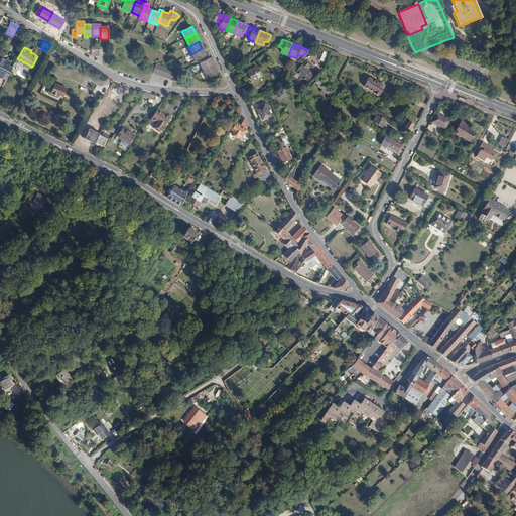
[(200,58),(205,56),(206,55),(204,52),(202,48),(191,54),(195,61),(200,58)]
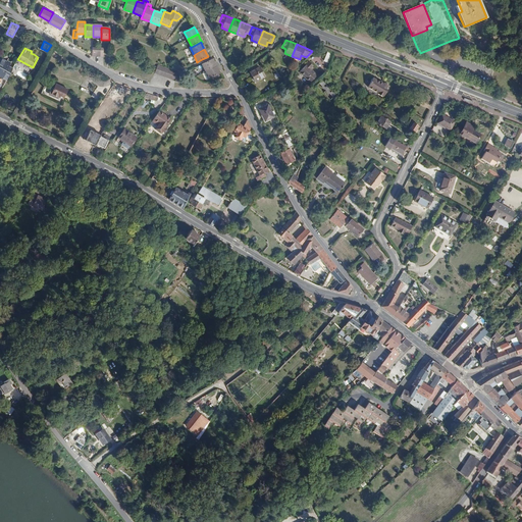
[(0,80),(0,82),(4,84),(12,66),(8,64),(10,60),(6,58),(5,61),(3,60),(4,59),(0,57),(0,79),(0,80)]
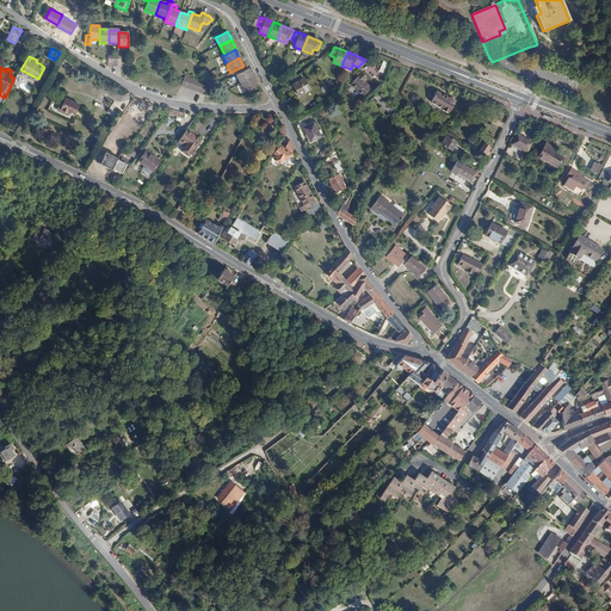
[(236,75),(241,84),(253,78),(251,73),(248,68),(244,72),(239,74),(236,75)]
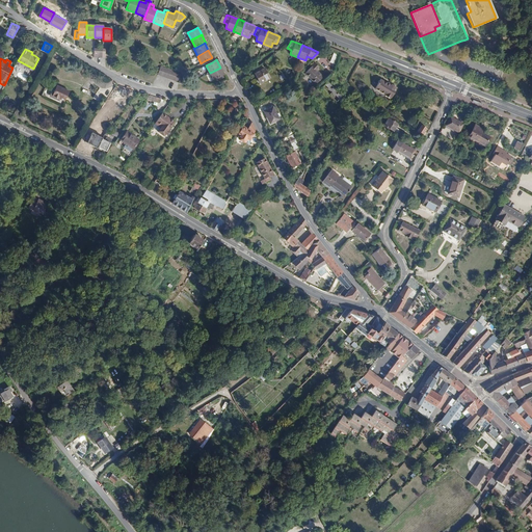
[(348,81),(353,71),(340,62),(335,71),(344,76),(343,77),(343,78),(348,81)]
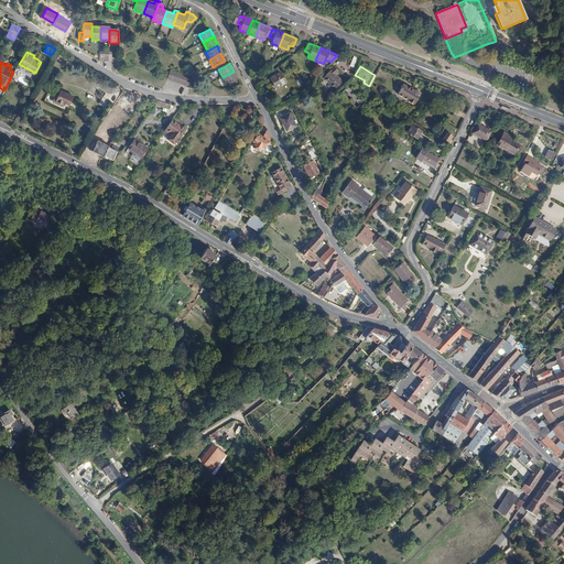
[(329,69),(322,78),(333,89),(340,82),(329,69)]
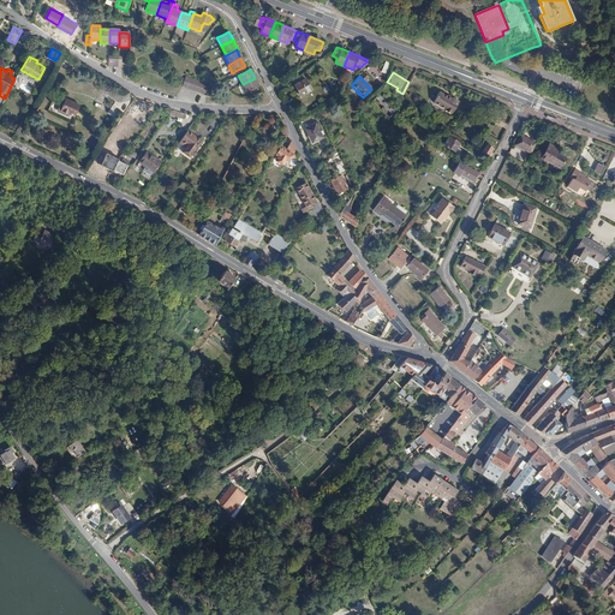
[(246,93),(260,87),(257,83),(255,78),(243,84),(246,93)]
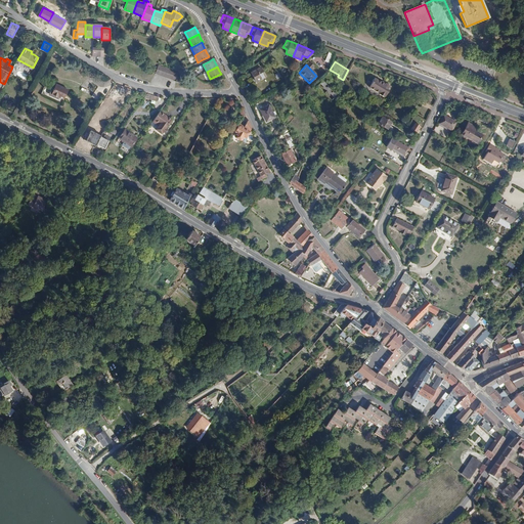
[(261,67),(251,72),(255,81),(265,76),(261,67)]
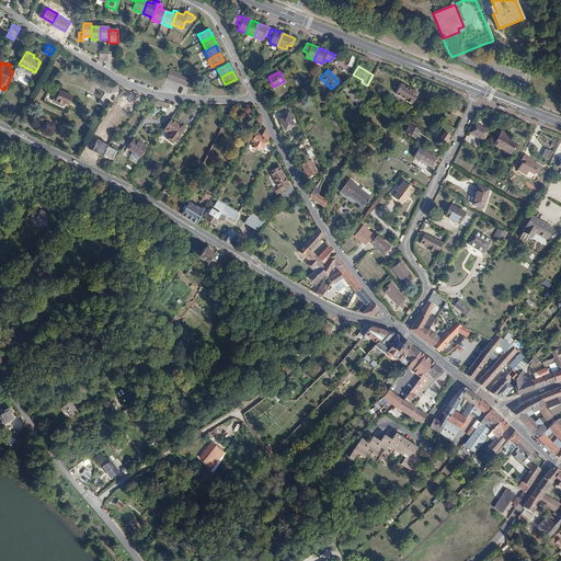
[(412,90),(401,84),(396,94),(407,101),(412,104),(412,103),(413,103),(419,92),(413,89),(412,90)]
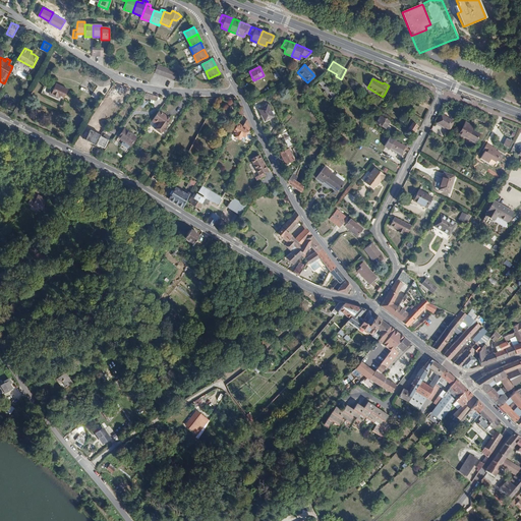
[(46,94),(61,102),(67,89),(56,82),(53,88),(50,87),(46,94)]
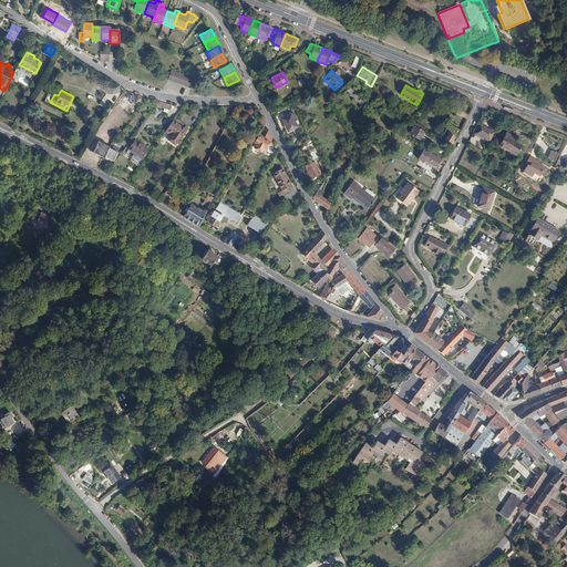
[(280,120),(286,131),(295,125),(289,114),(280,120)]
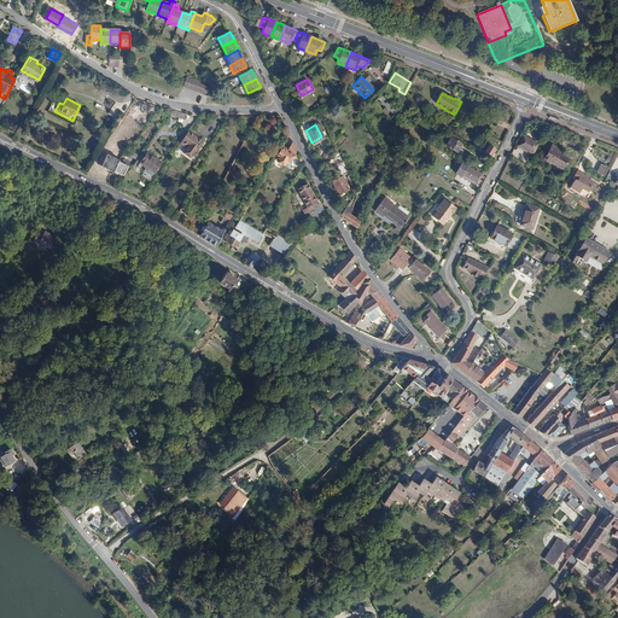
[(278,136),(285,140),(289,134),(286,129),(278,136)]
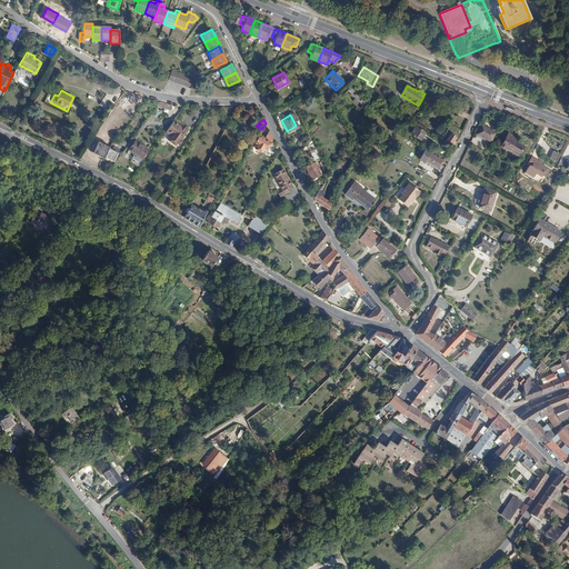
[(178,141),(186,131),(172,122),(167,129),(165,133),(171,138),(167,142),(173,147),(176,145),(178,146),(180,142),(178,141)]
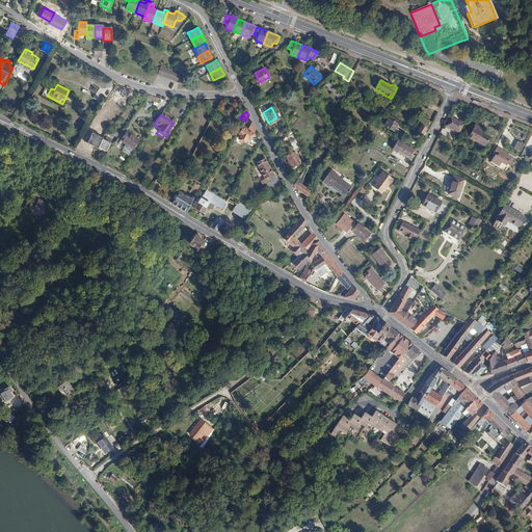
[(450,117),(446,125),(458,131),(462,123),(450,117)]
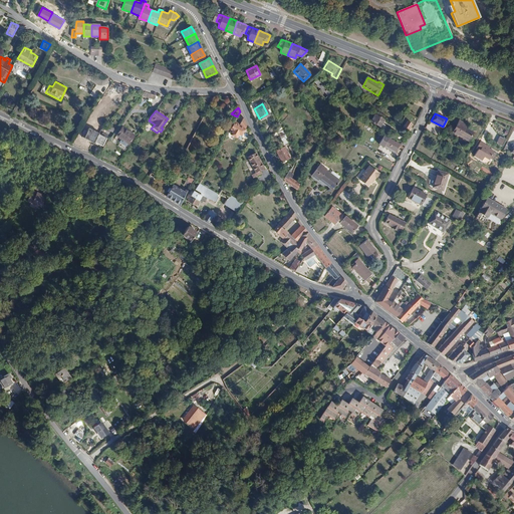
[(381,127),(384,121),(374,116),(371,122),(381,127)]
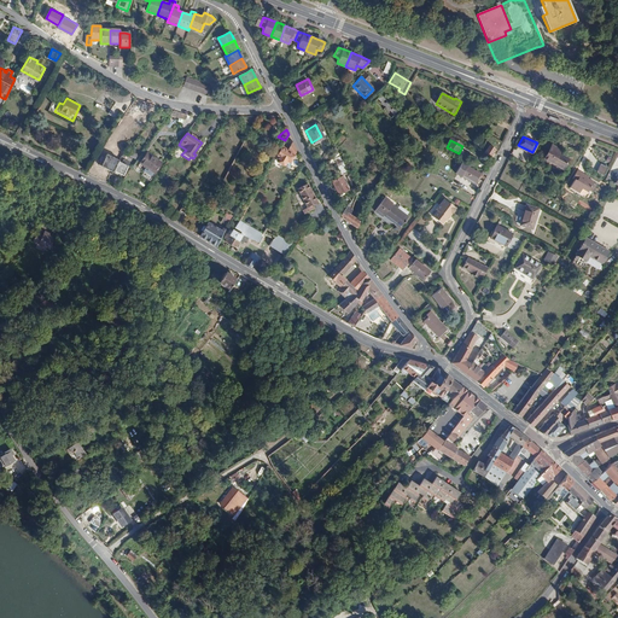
[(281,146),(277,155),(279,157),(277,162),(284,165),(286,161),(289,163),(293,156),(287,152),(289,151),(287,150),(281,146)]
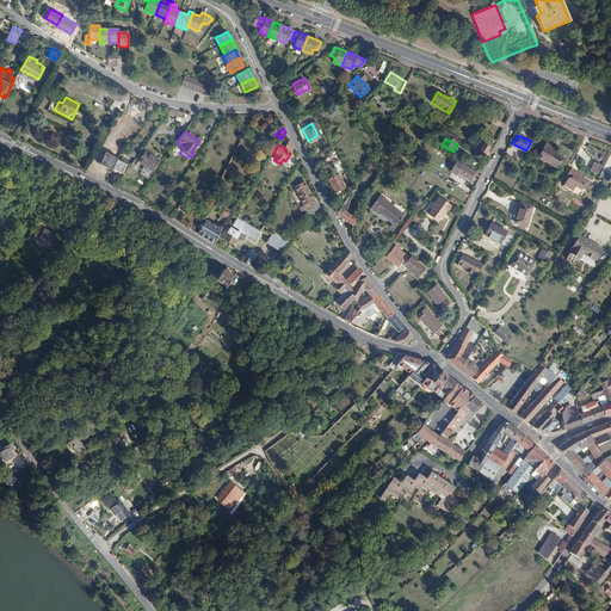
[(555,149),(547,144),(539,156),(557,167),(563,158),(554,152),(555,149)]
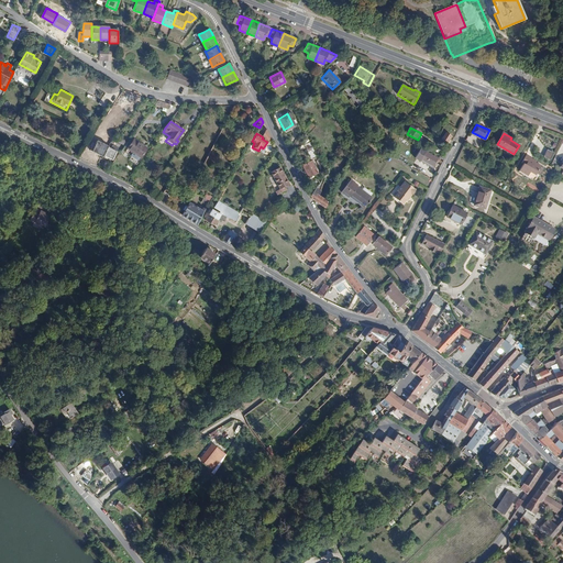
[(148,148),(133,139),(127,148),(142,158),(148,148)]
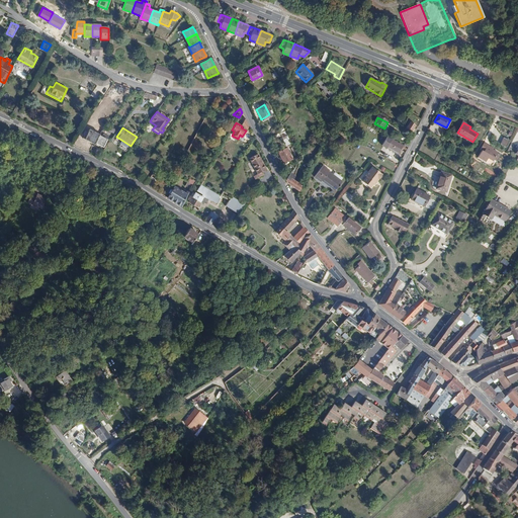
[(82,140),(93,146),(99,136),(89,131),(87,134),(85,133),(83,135),(84,136),(82,140)]
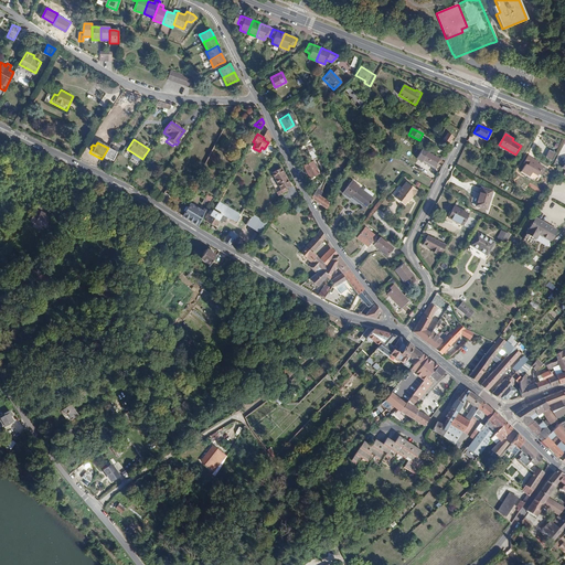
[(108,148),(102,159),(103,159),(104,158),(112,161),(116,153),(108,149),(109,148),(108,148)]
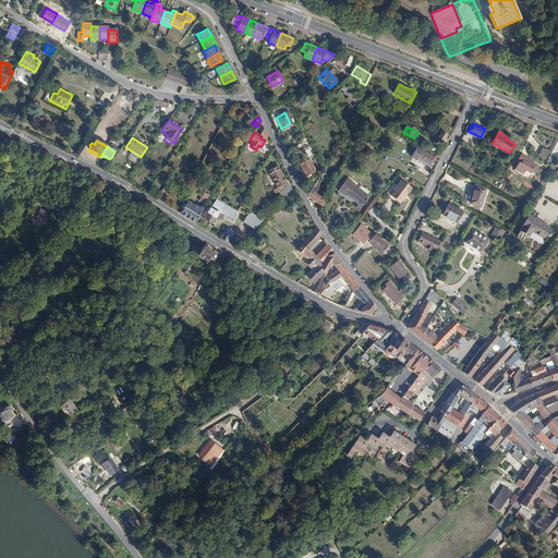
[(310,146),(304,149),(307,156),(313,153),(310,146)]
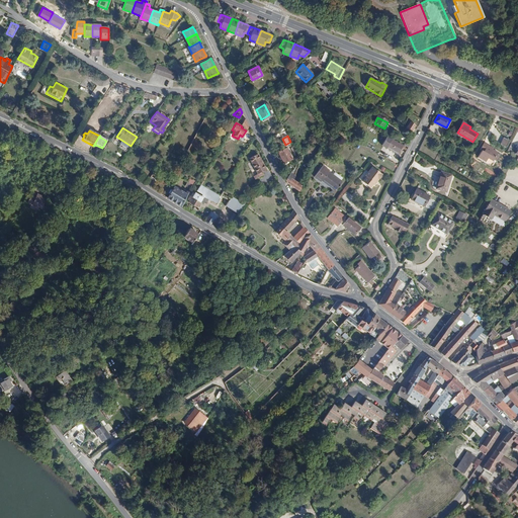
[(387,138),(382,146),(400,155),(401,153),(400,153),(403,146),(387,138)]
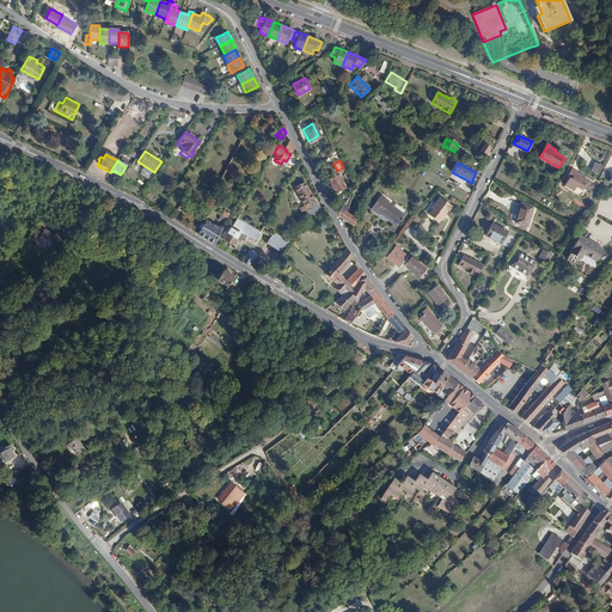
[(163,173),(171,178),(176,171),(169,165),(163,173)]
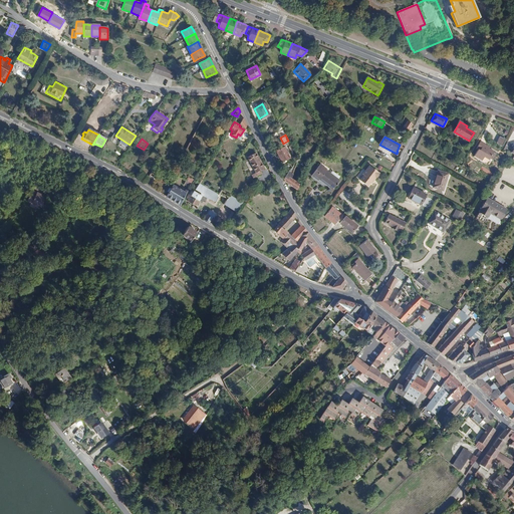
[(484,147),(485,145),(481,143),(477,150),(479,151),(475,158),(487,165),(494,153),(489,150),(484,147)]
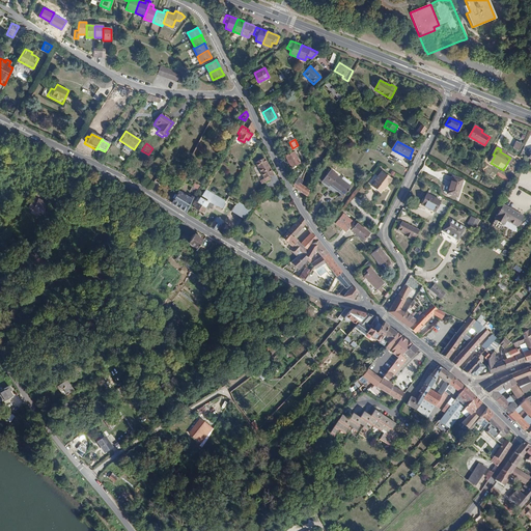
[(294,151),(285,156),(290,167),(299,162),(294,151)]
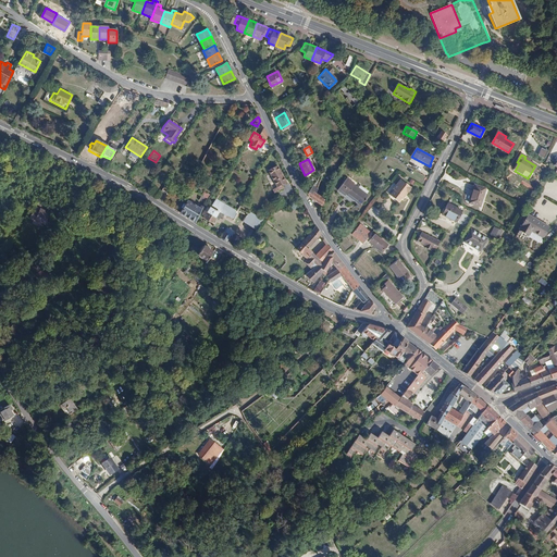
[(276,165),(267,170),(277,190),(283,188),(282,185),(285,183),(276,165)]
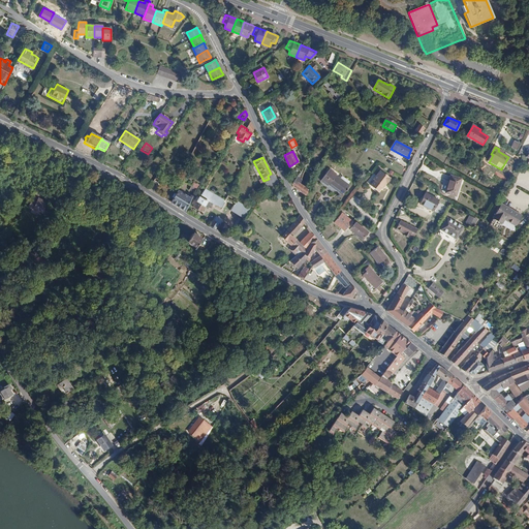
[(323,184),(332,170),(330,168),(320,181),(323,184)]
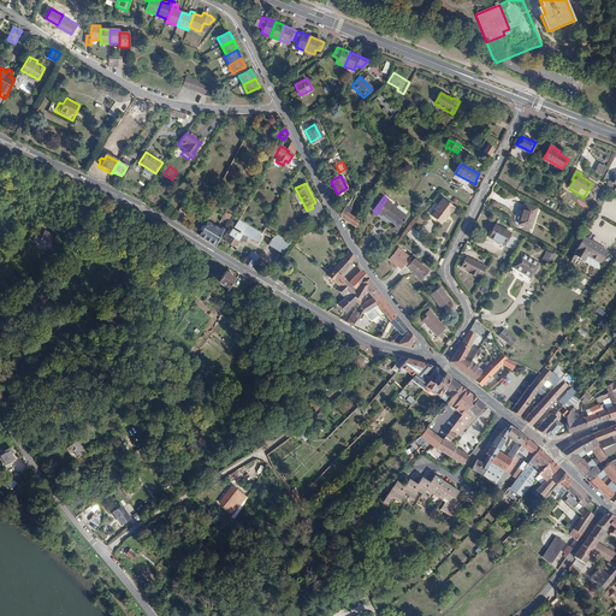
[(391,202),(386,199),(377,214),(389,223),(390,220),(398,226),(401,221),(402,223),(403,220),(403,219),(406,215),(404,214),(400,211),(396,207),(390,203),(391,202)]
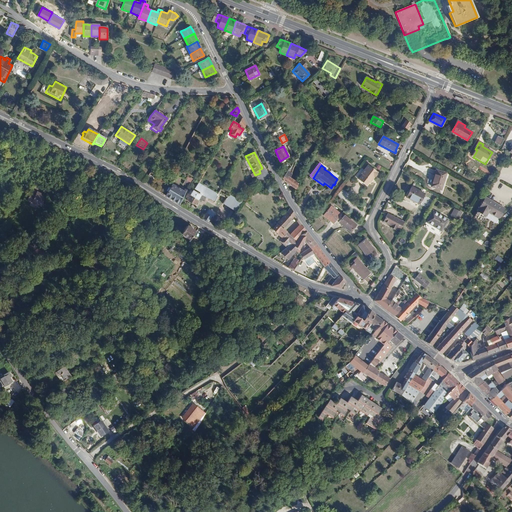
[(371,179),(376,172),(366,165),(359,173),(360,175),(357,180),(364,185),(367,182),(370,178),(371,179)]
